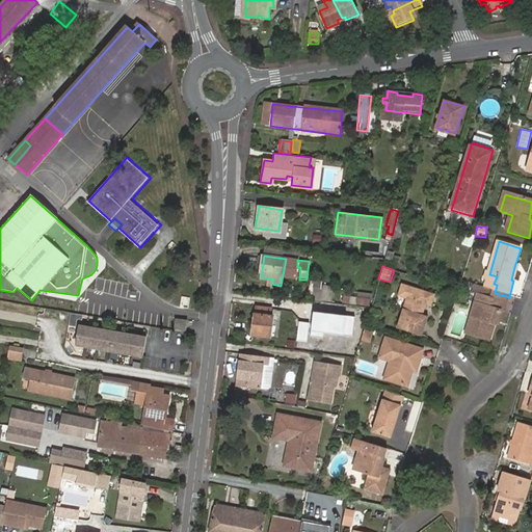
[(486,282),(494,284),(497,276),(489,274),(486,282)]
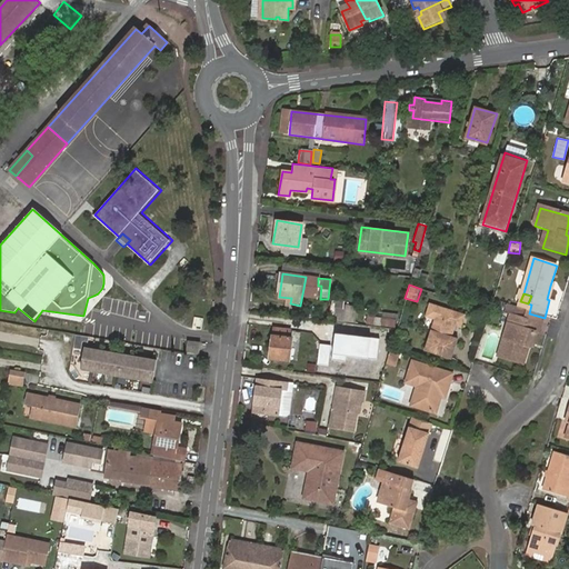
[(452,336),(456,326),(462,328),(467,313),(430,302),(427,317),(435,319),(426,350),(453,358),(459,337),(452,336)]
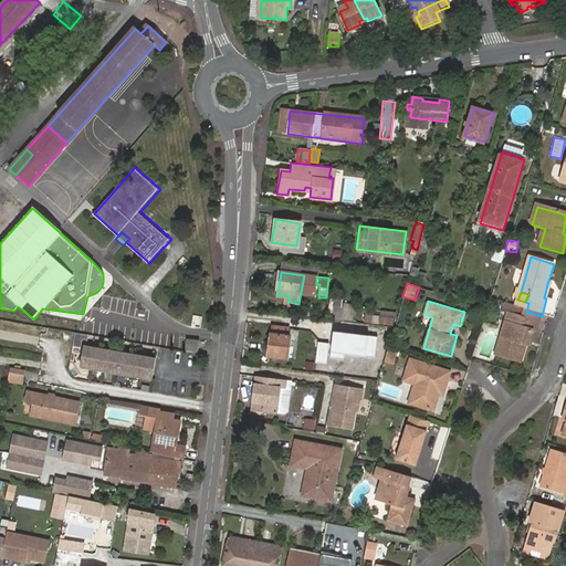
[(364,312),(364,324),(392,325),(394,313),(364,312)]
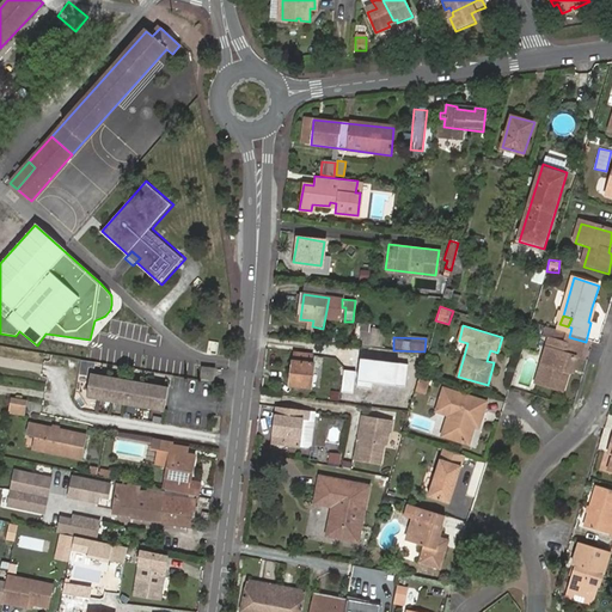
[(586,342),(569,337),(565,346),(583,352),(586,342)]
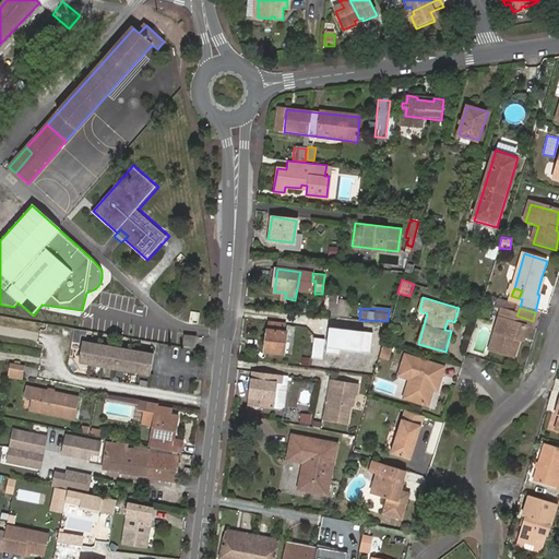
[(533,321),(516,316),(504,312),(492,353),(514,359),(520,343),(522,343),(526,329),(530,330),(533,321)]
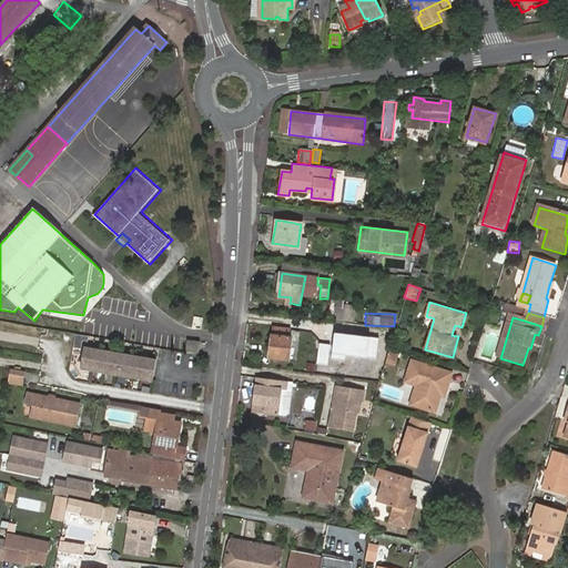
[(290,328),(276,327),(275,334),(272,334),(269,357),(288,359),(292,336),(288,335),(290,328)]
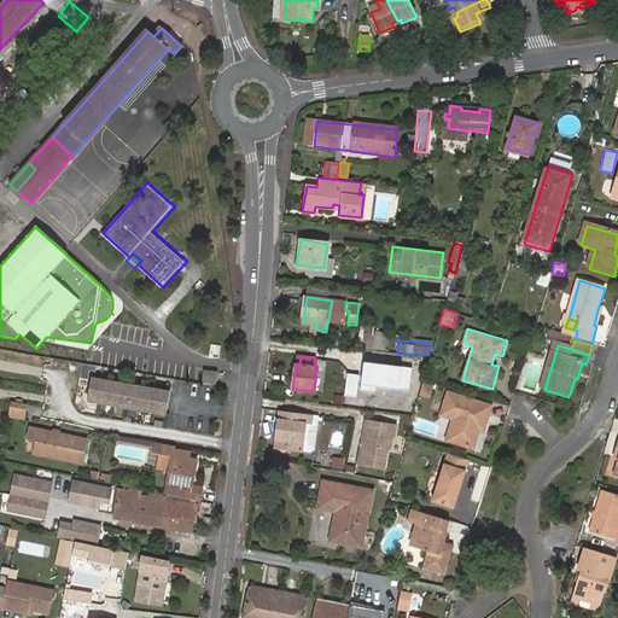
[(373,375),(348,372),(343,407),(412,415),(418,369),(374,365),(373,375)]
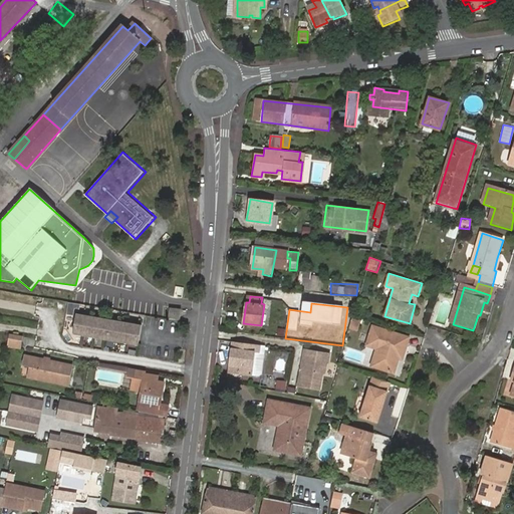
[(180,319),(181,310),(170,308),(169,318),(180,319)]
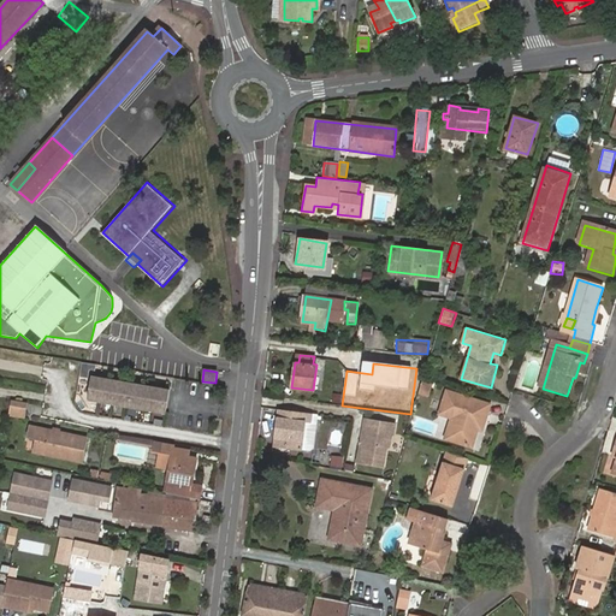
[(100,403),(104,381),(98,380),(99,378),(92,377),(88,400),(88,402),(100,403)]
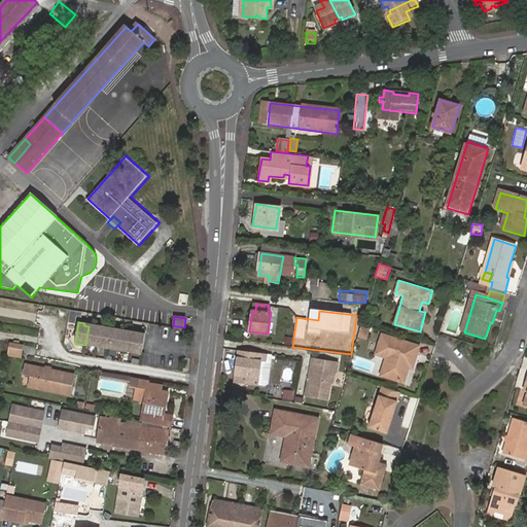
[(371,326),(362,322),(360,328),(359,332),(367,335),(371,326)]
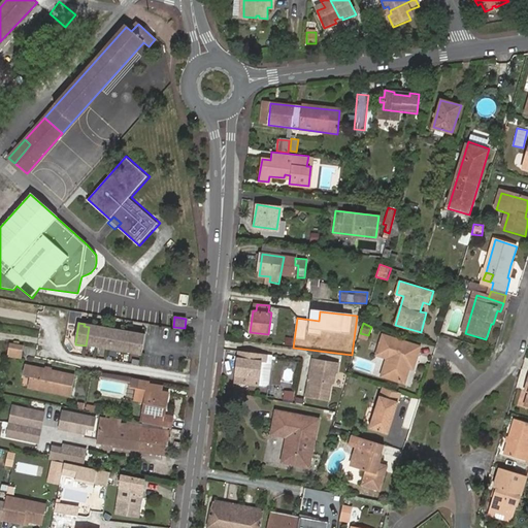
[(95,328),(89,327),(86,345),(97,348),(101,327),(95,326),(95,328)]
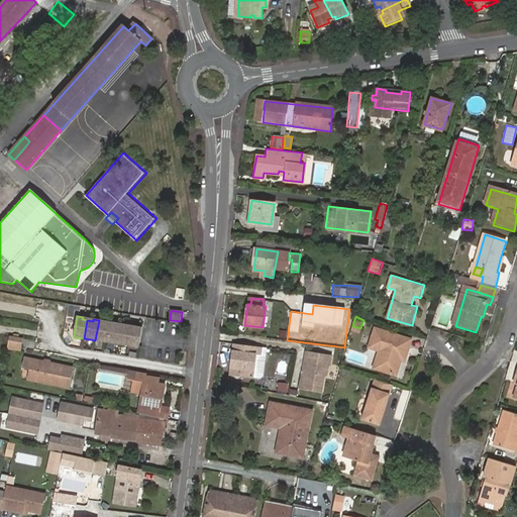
[(106,342),(109,324),(104,323),(104,321),(99,320),(95,340),(106,342)]
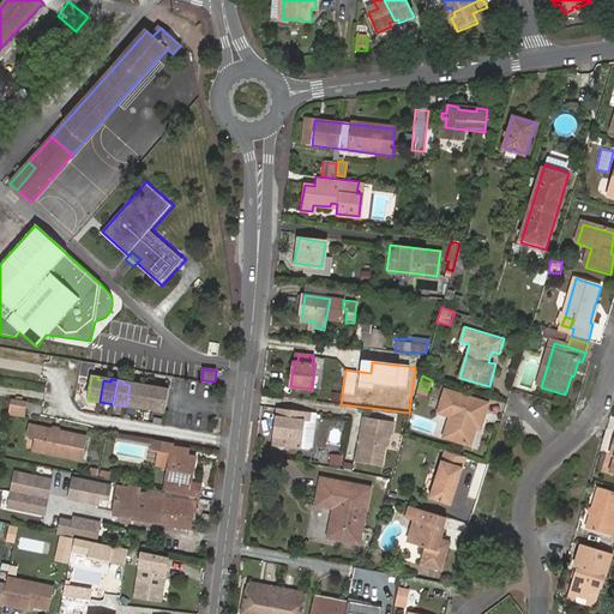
[(136,386),(130,385),(126,407),(138,409),(143,385),(136,384),(136,386)]
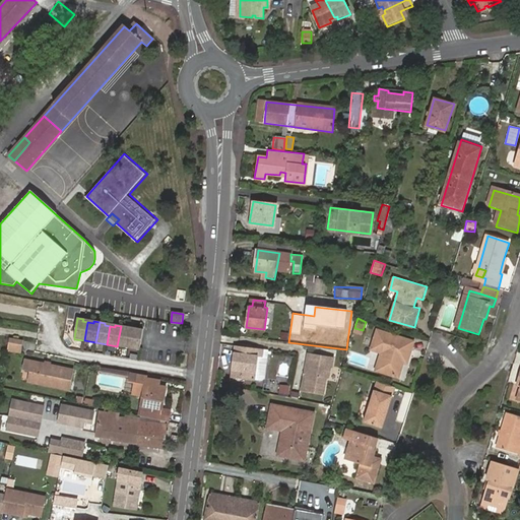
[(128,348),(131,330),(126,329),(126,327),(121,326),(117,346),(128,348)]
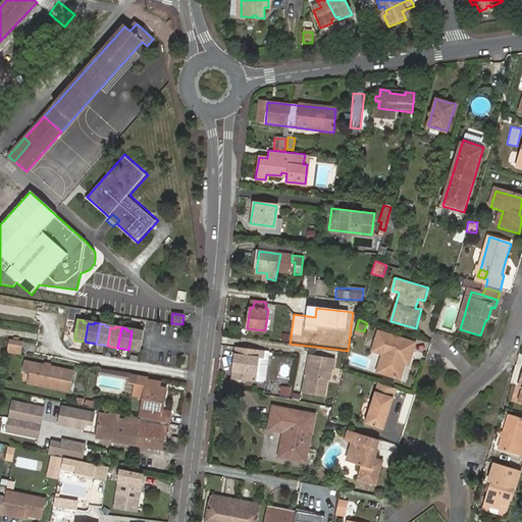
[(140,352),(144,331),(138,330),(137,332),(132,331),(128,350),(140,352)]
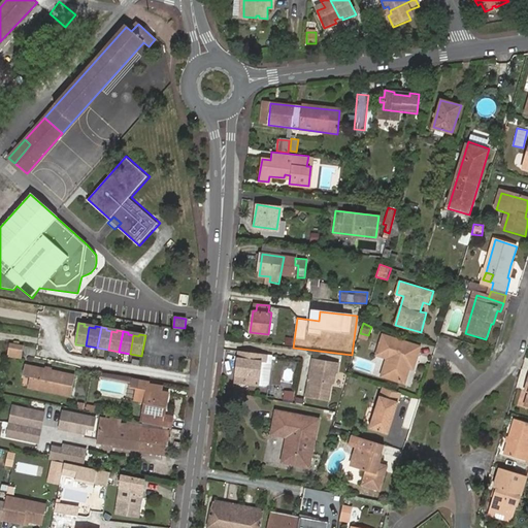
[(421,348),(403,341),(403,344),(395,341),(396,339),(385,335),(377,355),(389,359),(384,376),(405,383),(409,368),(411,364),(415,365),(421,348)]
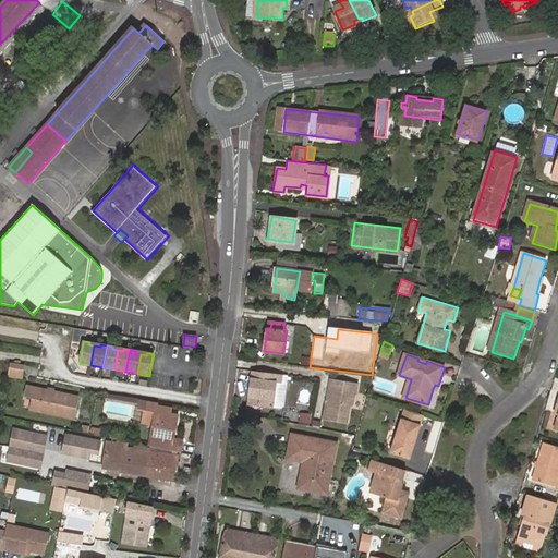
[(22,374),(23,364),(11,361),(9,372),(22,374)]
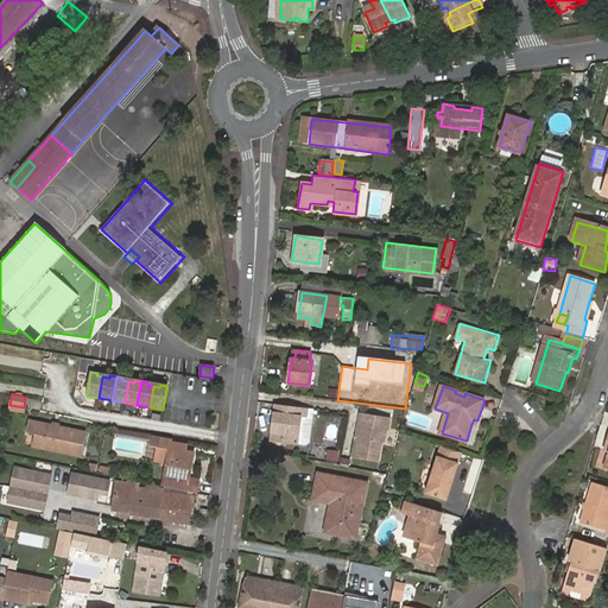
[(309,409),(276,404),(271,439),(304,443),(308,441),(311,410),(309,409)]
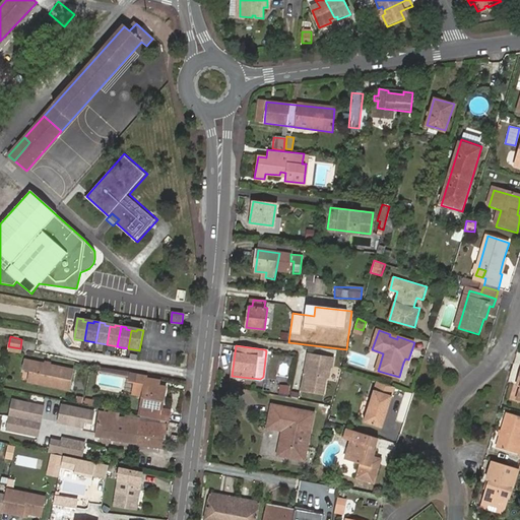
[(306,366),(302,391),(324,394),(327,377),(329,375),(331,365),(332,365),(333,356),(309,353),(306,366)]
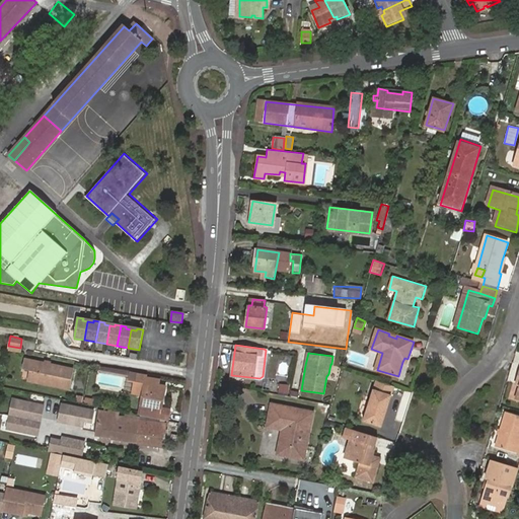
[(39,372),(36,382),(69,388),(74,368),(25,359),(23,369),(30,371),(39,372)]
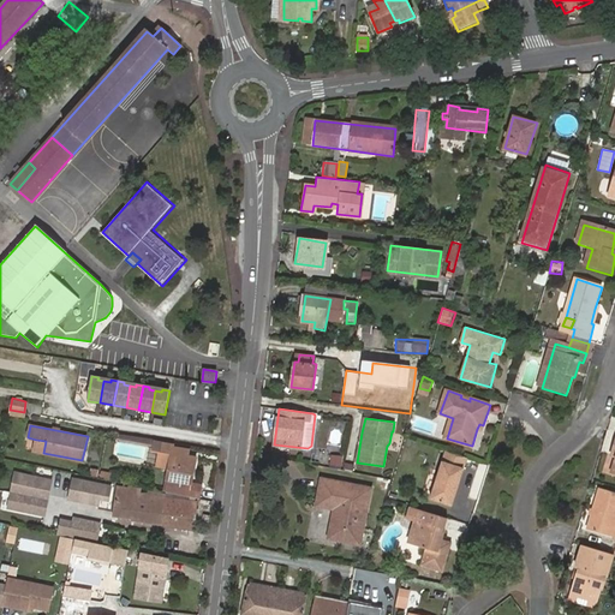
[(35,451),(43,453),(46,441),(36,440),(35,451)]
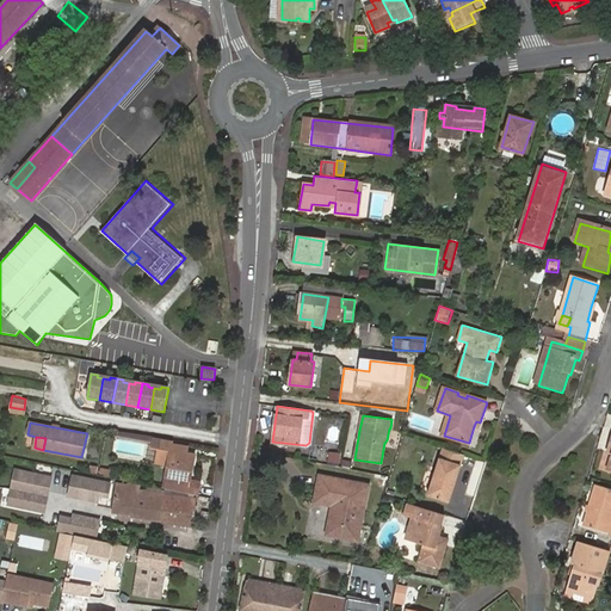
[(166,488),(199,495),(202,482),(202,481),(191,480),(196,455),(181,452),(183,445),(172,444),(173,442),(154,439),(153,450),(159,450),(156,464),(170,466),(167,476),(166,488)]
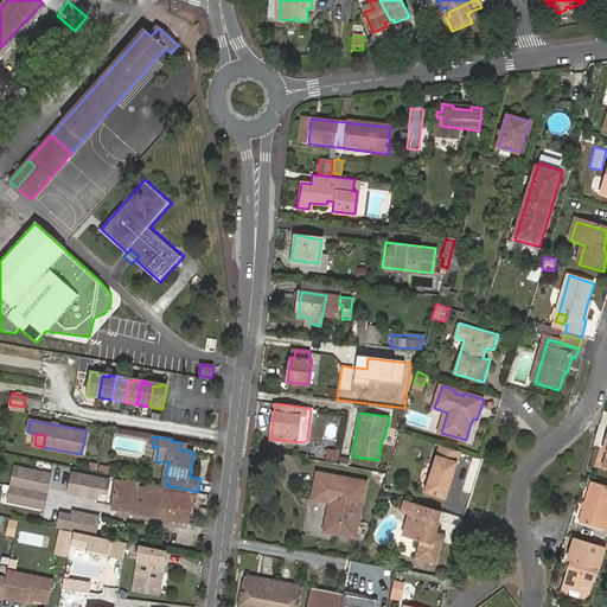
[(462,451),(442,445),(427,492),(447,498),(462,451)]
